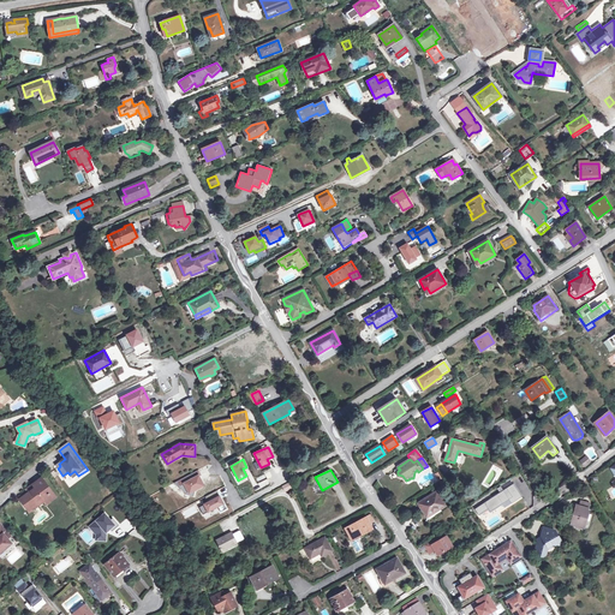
[(198,471),(178,481),(180,485),(185,483),(190,493),(202,485),(197,476),(201,475),(198,471)]
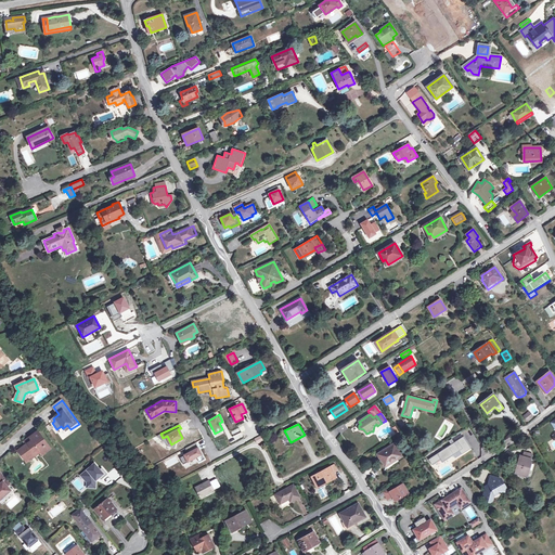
[(41,454),(50,449),(38,433),(30,438),(33,441),(27,446),(18,452),(21,455),(23,454),(27,460),(35,454),(34,454),(39,451),(40,453),(41,454)]
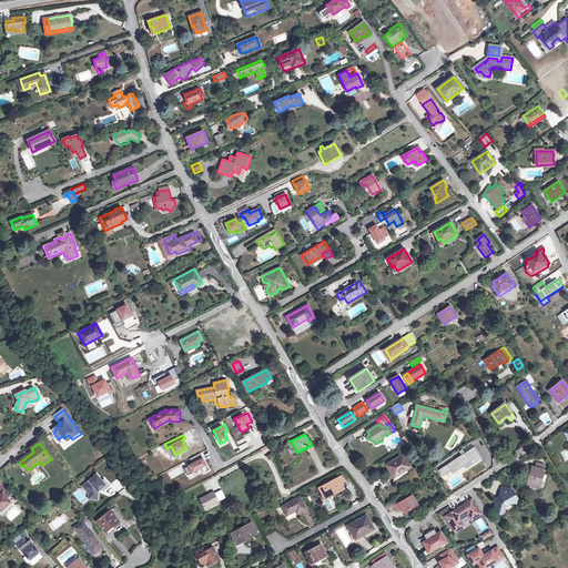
[(236,447),(239,452),(249,446),(246,443),(236,447)]
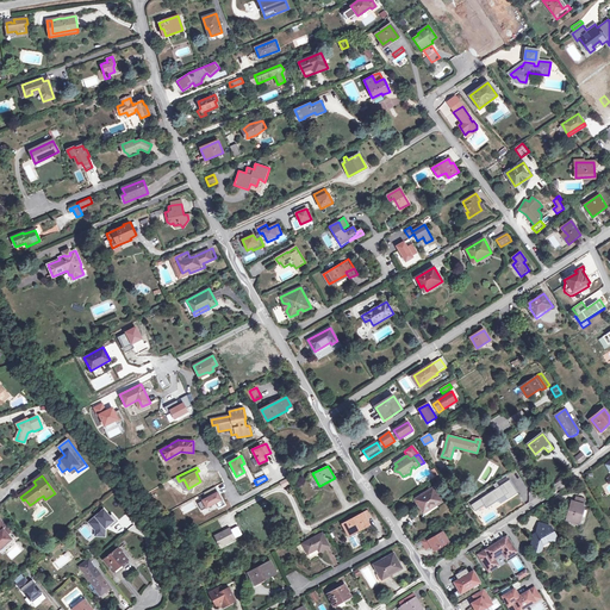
[(492,486),(466,503),(468,508),(471,505),(473,510),(483,504),(485,506),(497,499),(499,503),(517,492),(509,479),(505,480),(504,479),(497,483),(496,481),(491,484),(492,486)]
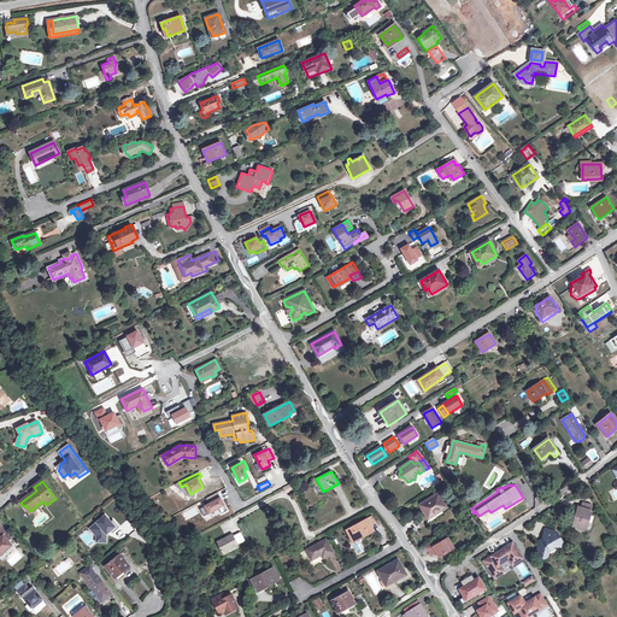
[(218,509),(222,513),(228,511),(217,493),(206,499),(209,504),(200,509),(204,517),(218,509)]
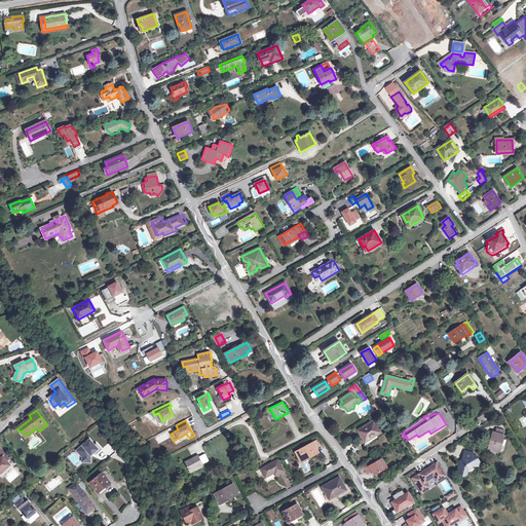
[(370,438),(380,431),(374,421),(359,430),(366,442),(371,439),(370,438)]
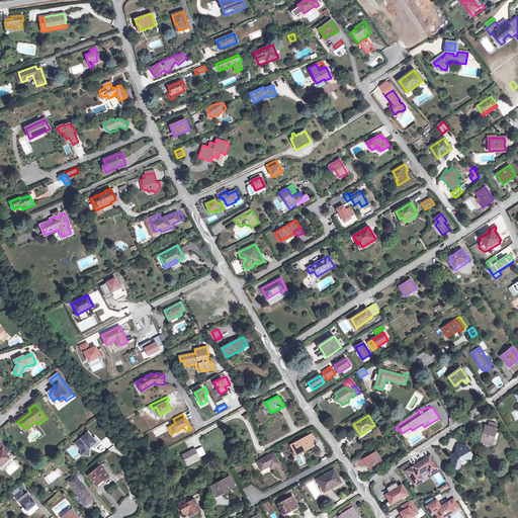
[(21,424),(19,425),(24,432),(37,423),(36,421),(31,424),(32,424),(25,429),(21,424)]
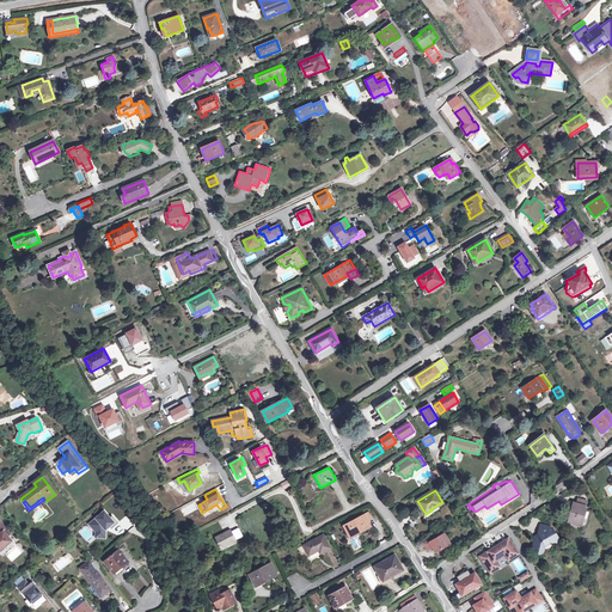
[(581,525),(586,507),(577,505),(574,503),(573,512),(569,522),(574,524),(581,525)]
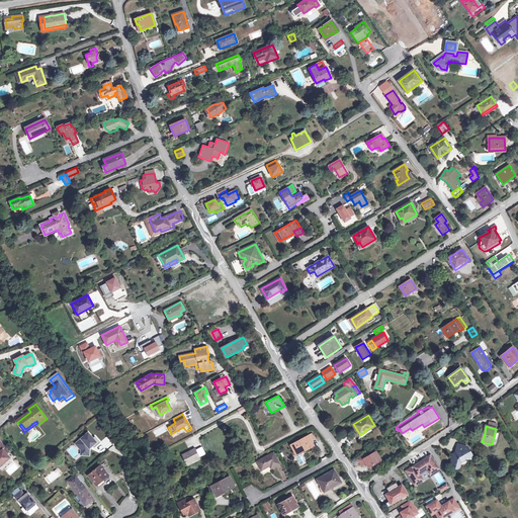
[(183,427),(171,434),(173,438),(186,431),(183,427)]
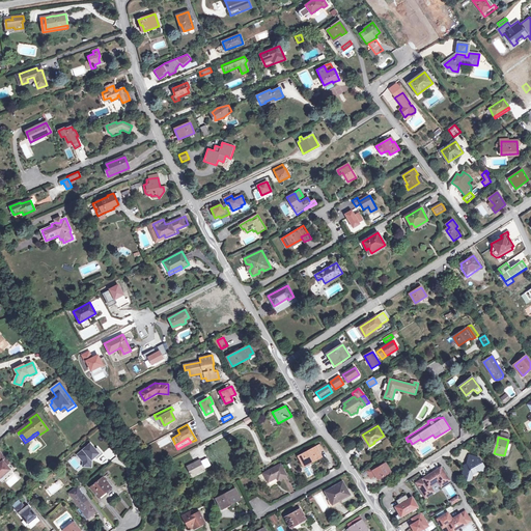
[(89,444),(79,453),(83,457),(83,467),(90,467),(91,460),(94,457),(96,459),(103,454),(96,448),(94,449),(89,444)]
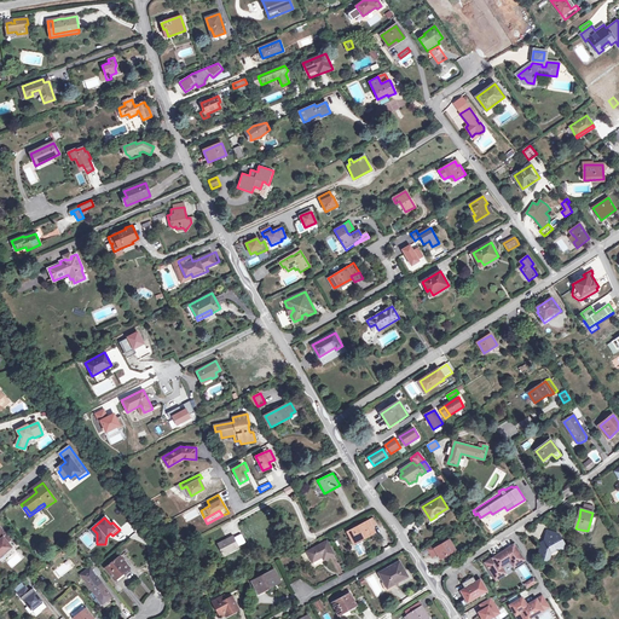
[(369,520),(347,532),(353,544),(376,533),(369,520)]
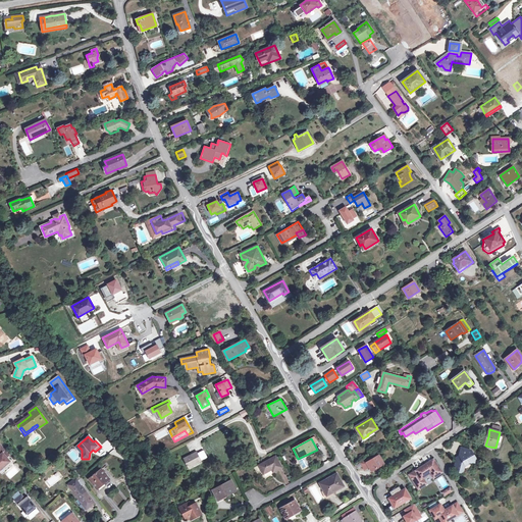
[(0,469),(9,462),(6,458),(8,456),(0,446),(0,469)]
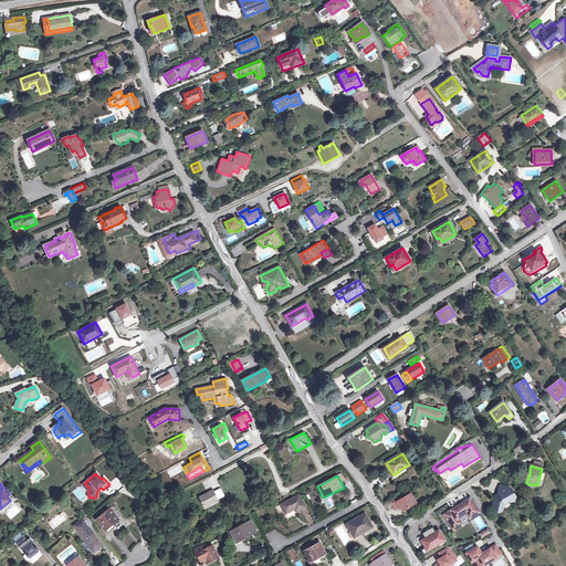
[(499,495),(495,498),(493,505),(494,506),(493,507),(496,512),(500,513),(503,511),(504,507),(503,506),(504,504),(511,501),(515,503),(519,502),(514,494),(513,493),(513,492),(512,490),(509,489),(509,488),(500,485),(498,494),(499,494),(499,495)]
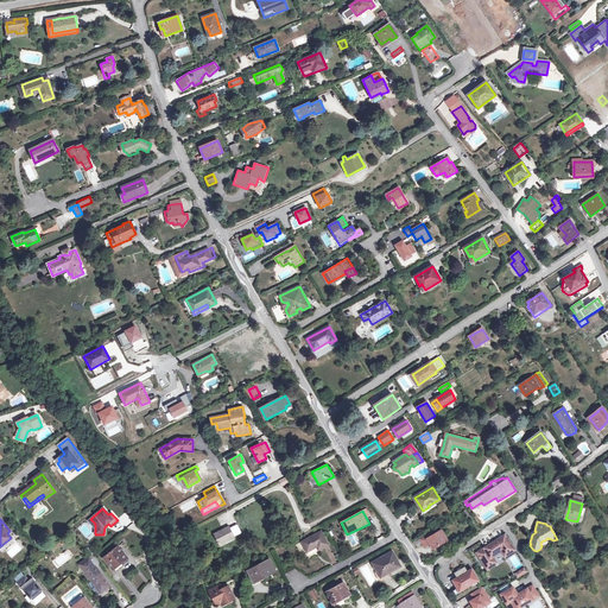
[(242,533),(238,525),(230,529),(229,526),(214,534),(220,546),(235,538),(234,537),(242,533)]
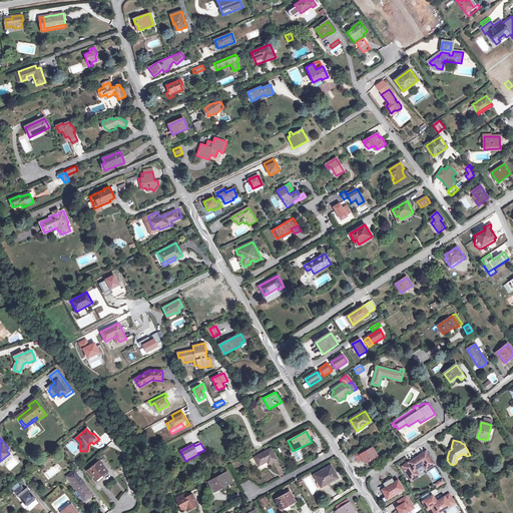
[(358,462),(360,460),(364,461),(365,464),(378,456),(371,445),(366,448),(368,451),(365,453),(363,450),(359,452),(354,455),(358,462)]
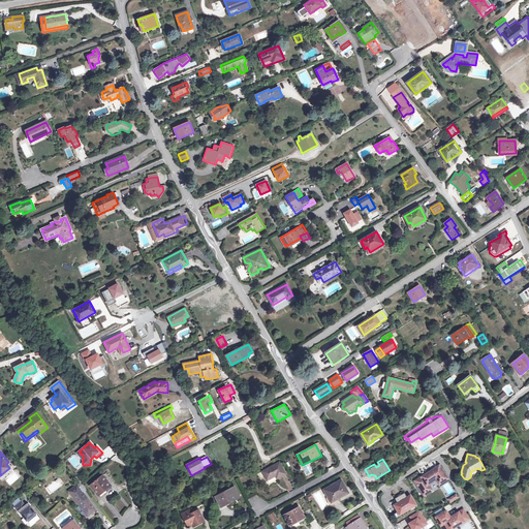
[(277,478),(285,473),(279,463),(262,472),(268,480),(276,476),(277,478)]
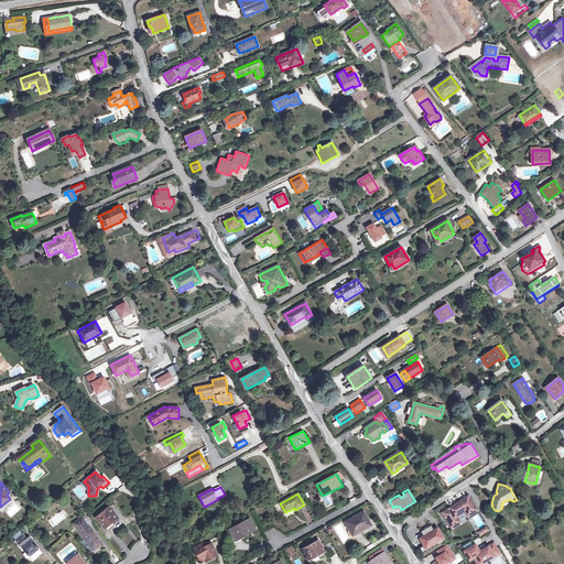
[(451,523),(457,519),(456,517),(465,510),(468,516),(476,510),(467,496),(461,501),(462,502),(459,503),(444,513),(445,516),(444,516),(446,519),(446,518),(451,523)]
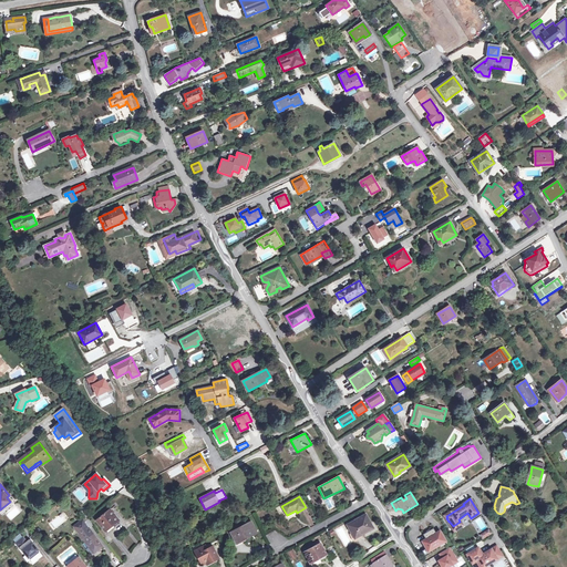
[(110,511),(96,521),(106,534),(120,523),(110,511)]
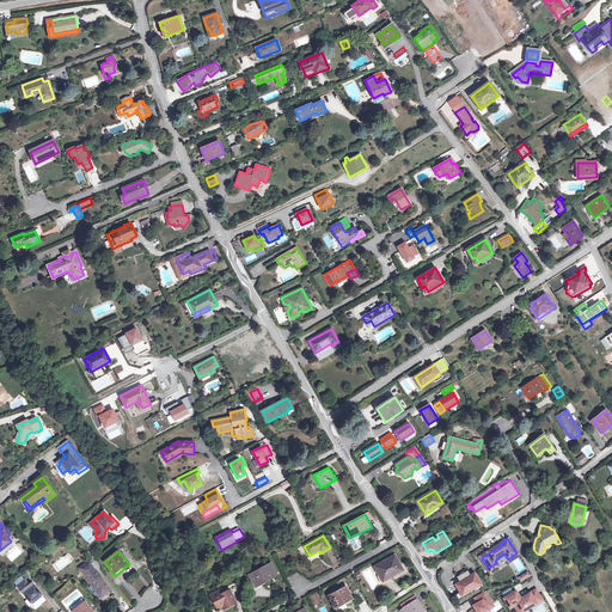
[(90,562),(83,567),(89,575),(86,577),(101,598),(110,591),(91,564),(95,561),(87,552),(84,555),(90,562)]
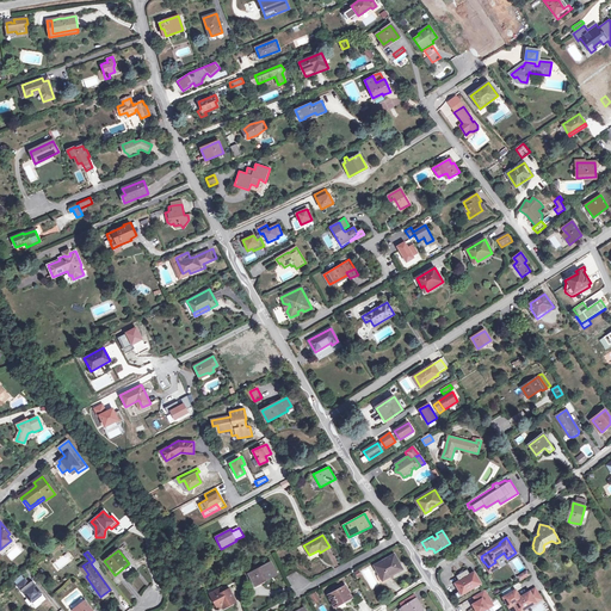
[(394,555),(375,566),(383,581),(402,569),(394,555)]
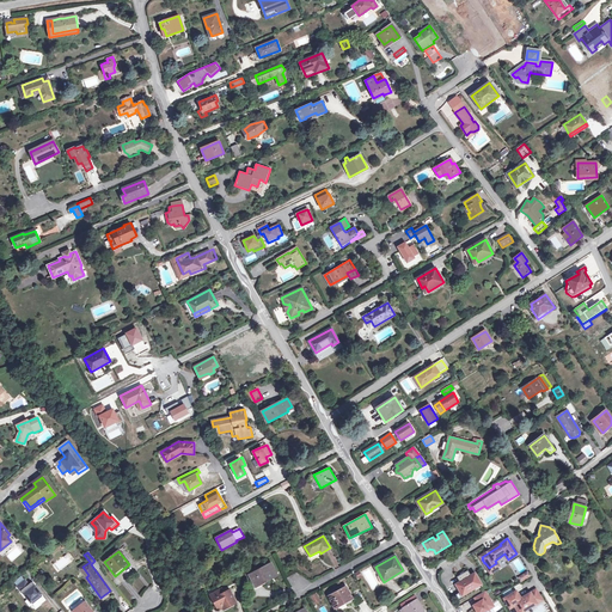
[(271,563),(249,575),(256,587),(277,575),(271,563)]
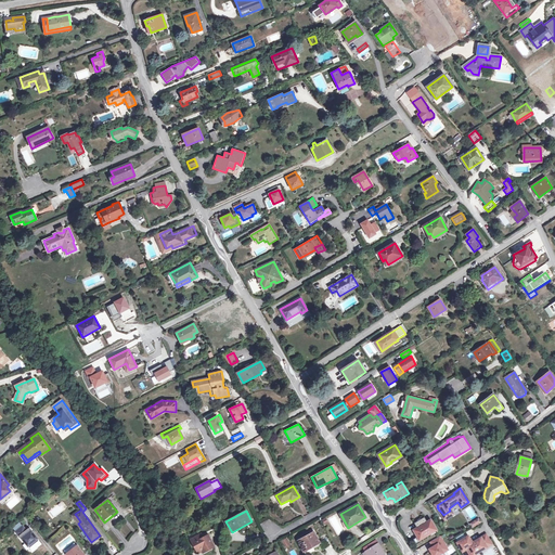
[(438,531),(431,519),(427,521),(425,517),(414,524),(417,528),(413,530),(420,541),(425,538),(425,537),(431,532),(433,536),(438,531)]
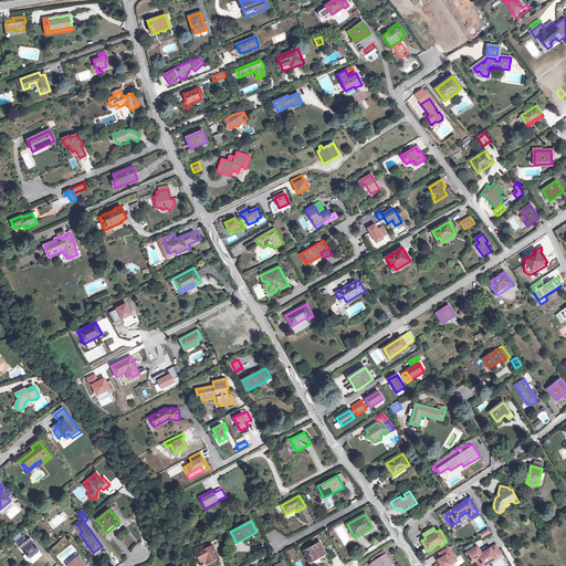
[(23,537),(17,542),(29,557),(38,549),(30,538),(27,542),(23,537)]
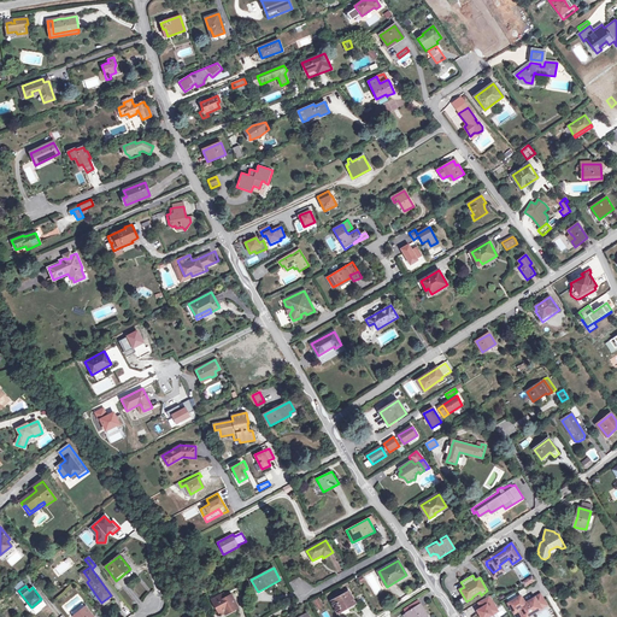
[(350,592),(331,601),(338,613),(356,603),(350,592)]
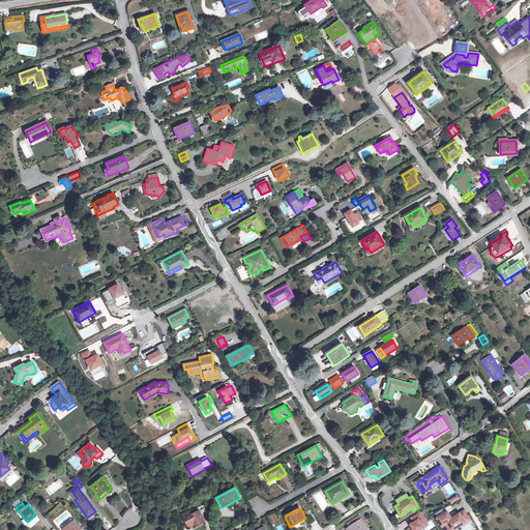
[(182,516),(183,519),(187,526),(193,523),(195,527),(205,522),(199,510),(195,513),(193,514),(190,510),(182,516)]
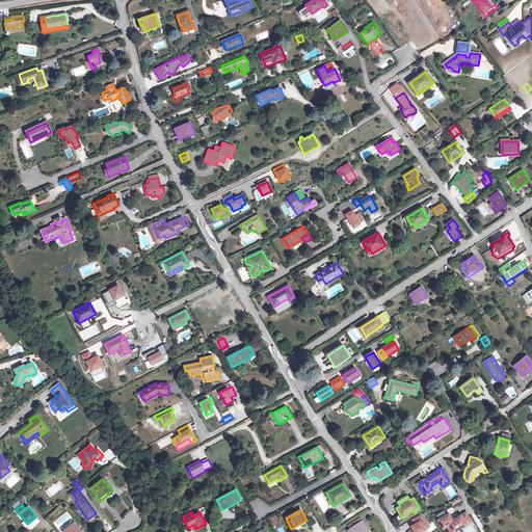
[(422,513),(413,520),(415,524),(411,526),(415,531),(421,531),(429,527),(422,513)]
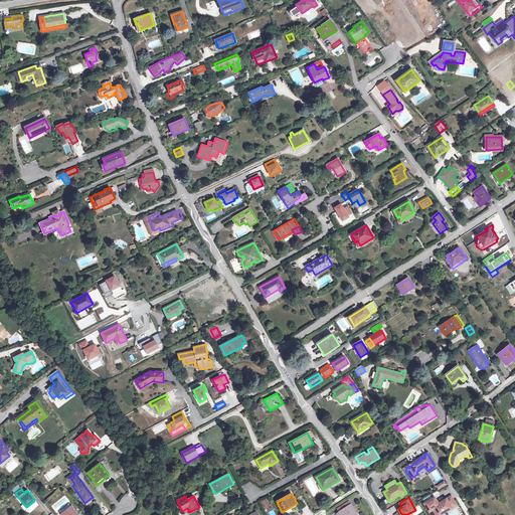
[(455,505),(451,497),(438,505),(435,499),(425,504),(432,514),(437,514),(439,514),(455,505)]
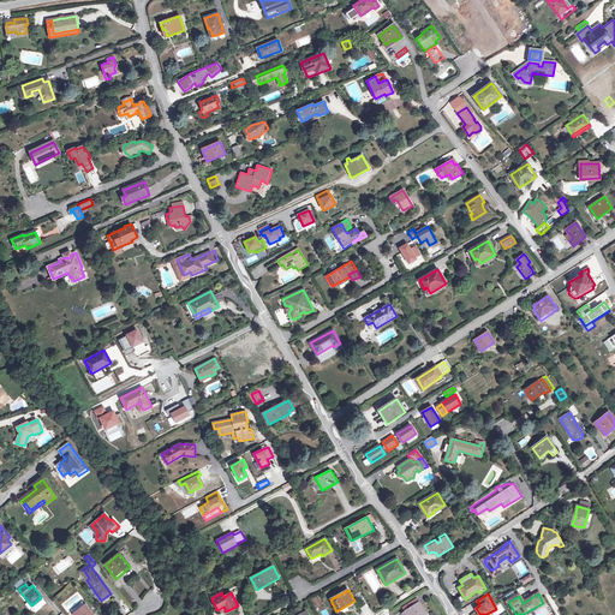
[(407,614),(424,614),(427,614),(417,598),(402,608),(405,611),(407,614)]
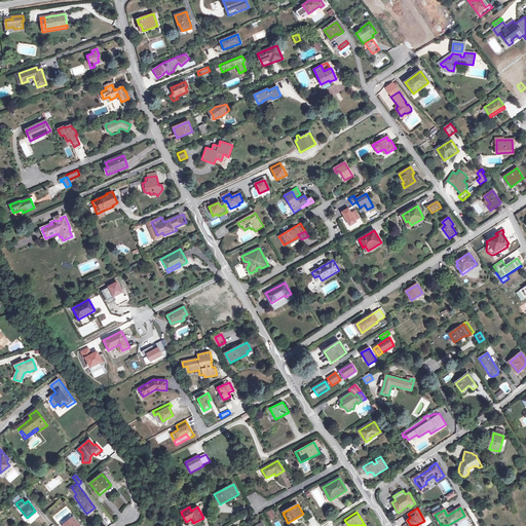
[(64,525),(78,525),(73,518),(71,516),(62,523),(63,525),(64,525)]
